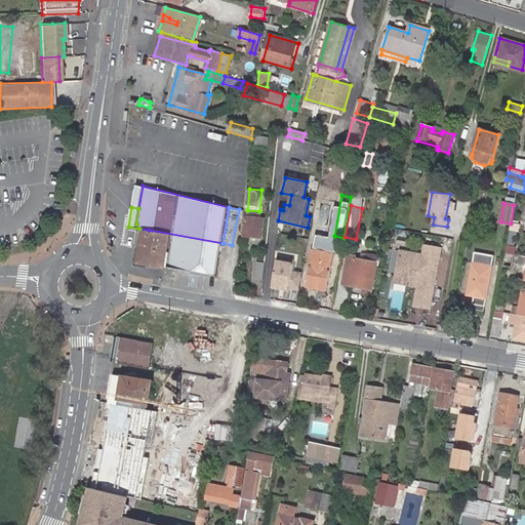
[(169,263),(168,267),(217,275),(223,243),(149,230),(139,229),(140,233),(134,265),(162,269),(166,269),(167,263),(169,263)]
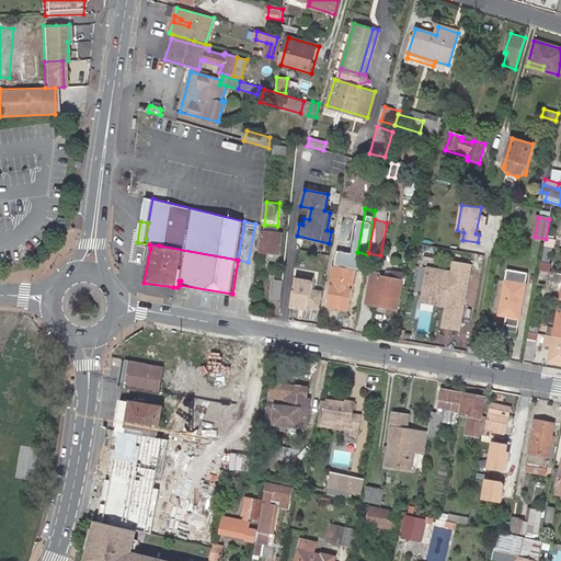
[(248,262),(238,260),(232,294),(241,296),(248,262)]
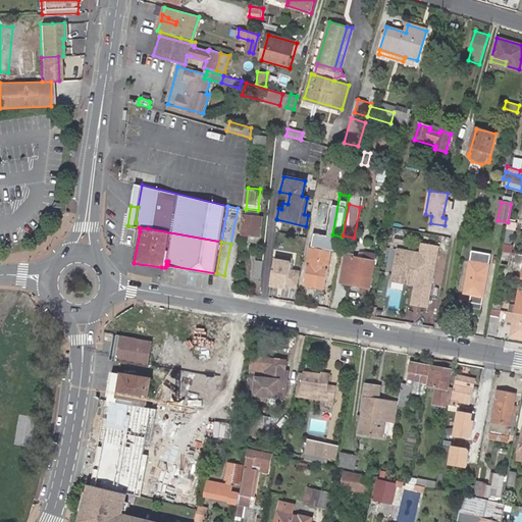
[(323,276),(326,277),(329,263),(326,262),(328,251),(320,250),(322,243),(313,242),(312,248),(304,286),(320,290),(323,276)]
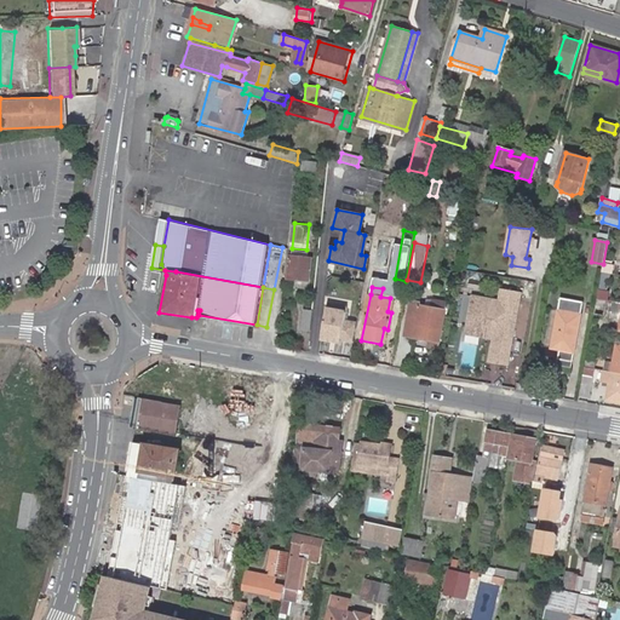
[(489,362),(507,366),(520,293),(500,291),(499,302),(472,298),(466,329),(481,332),(486,338),(493,340),(489,362)]
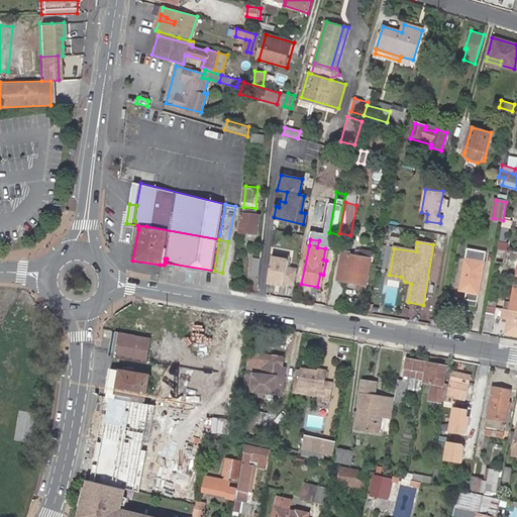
[(466,301),(477,302),(484,265),(487,250),(468,247),(466,262),(462,262),(457,292),(467,293),(466,301)]
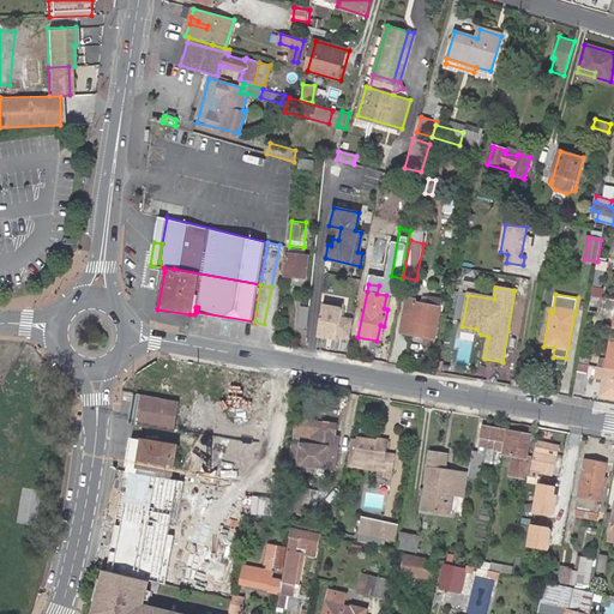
[(599,312),(601,296),(591,295),(590,301),(589,311),(599,312)]
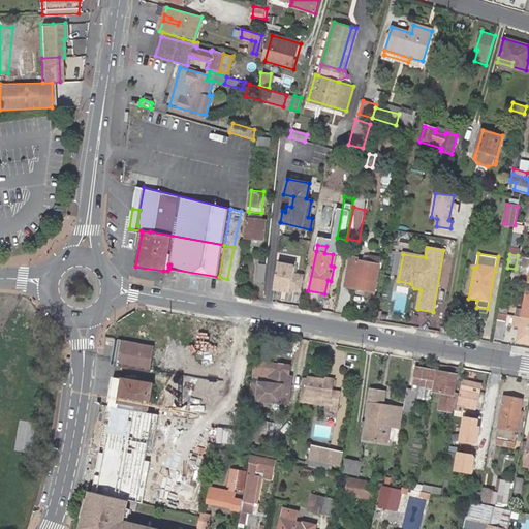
[(366,290),(374,291),(380,258),(370,256),(369,262),(359,260),(361,257),(351,255),(348,274),(346,285),(353,286),(353,287),(366,290)]
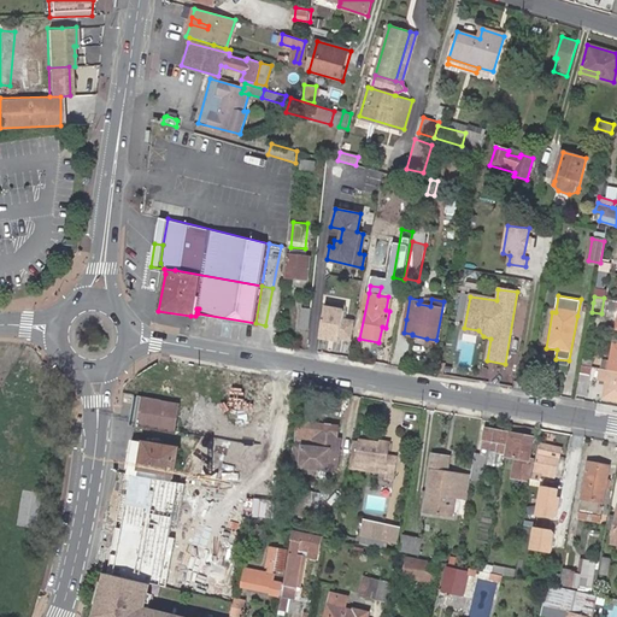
[(319,336),(339,340),(342,321),(345,306),(325,303),(319,336)]
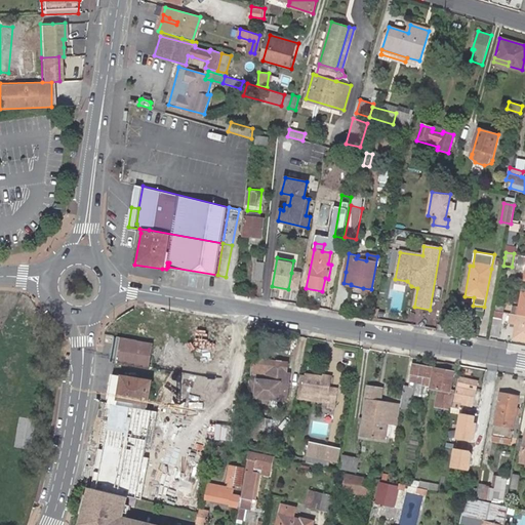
[(301,274),(291,273),(288,289),(298,291),(301,274)]
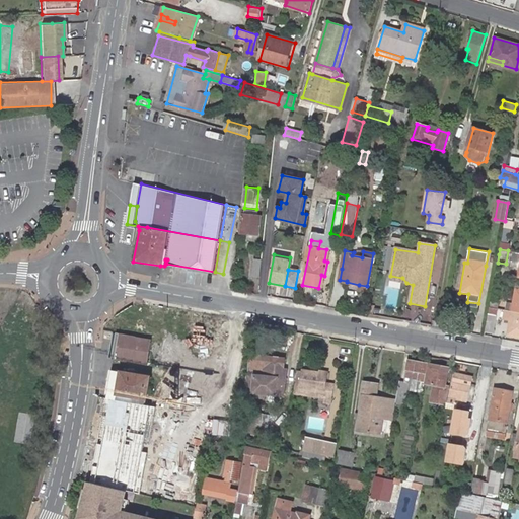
[(512,311),(514,302),(507,301),(506,310),(512,311)]
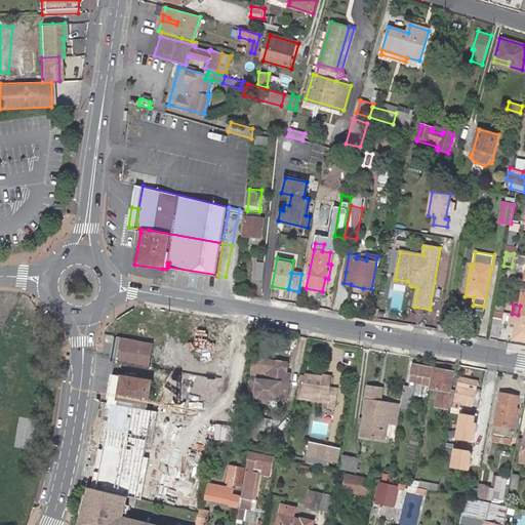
[(524,339),(524,316),(518,315),(512,314),(510,321),(517,322),(514,337),(524,339)]
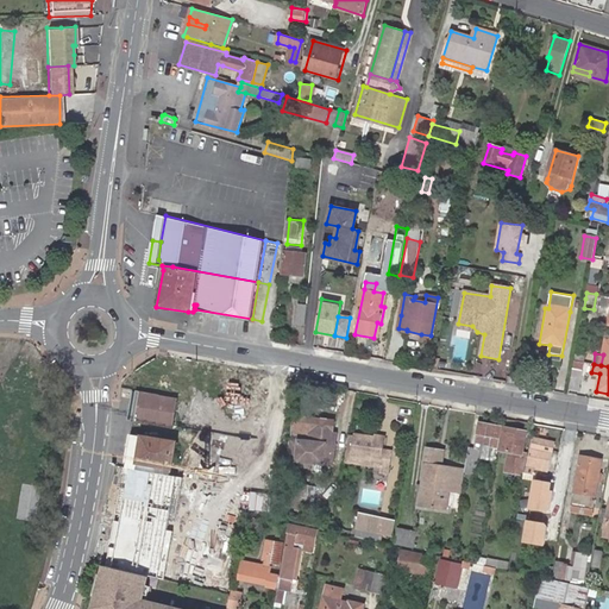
[(276,429),(284,382),(196,368),(188,414),(276,429)]
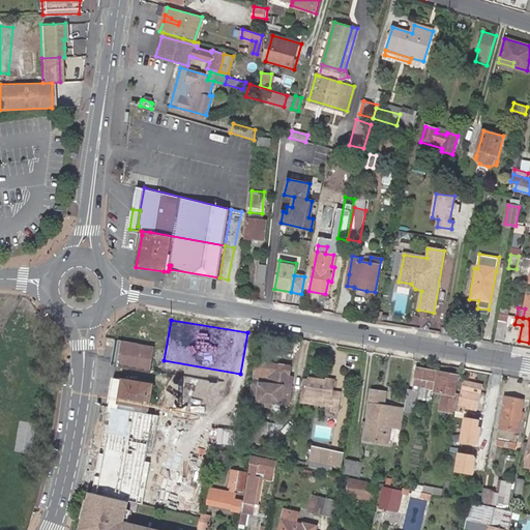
[(291,365),(257,361),(253,402),(287,406),(291,365)]
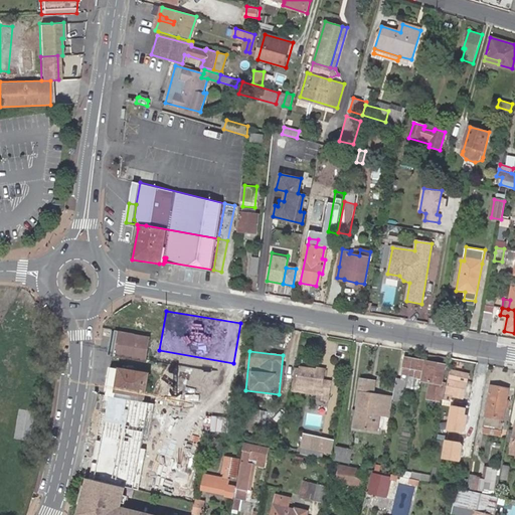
[(421,379),(424,361),(404,357),(402,373),(410,374),(409,375),(415,376),(415,378),(421,379)]
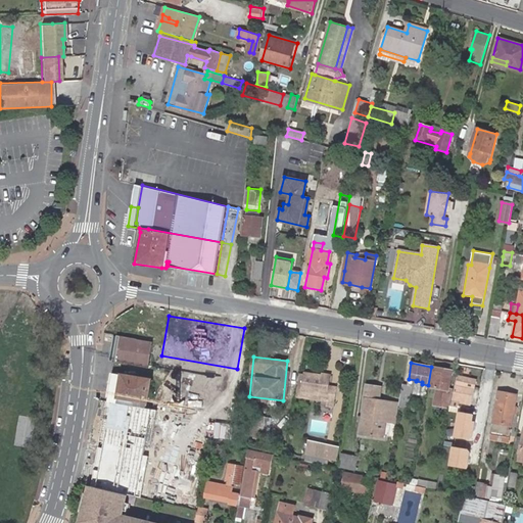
[(452,370),(431,367),(428,385),(428,386),(448,389),(452,370)]
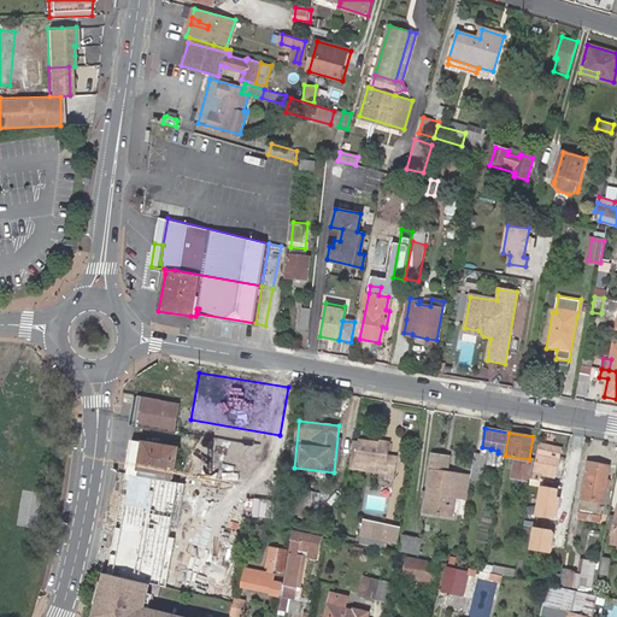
[(360,441),(356,440),(352,458),(351,468),(386,474),(385,479),(393,480),(398,456),(391,454),(394,441),(383,440),(383,442),(360,440),(360,441)]
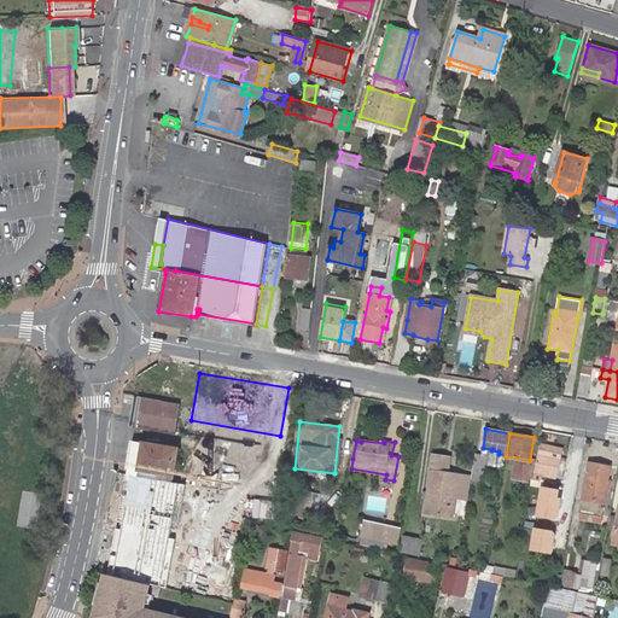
[(557,474),(560,456),(561,448),(542,444),(535,478),(543,481),(544,473),(549,474),(557,474)]
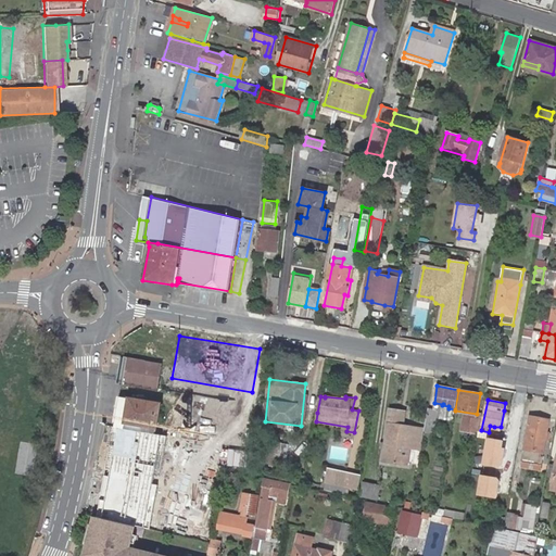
[(36,411),(50,416),(54,407),(39,401),(36,411)]
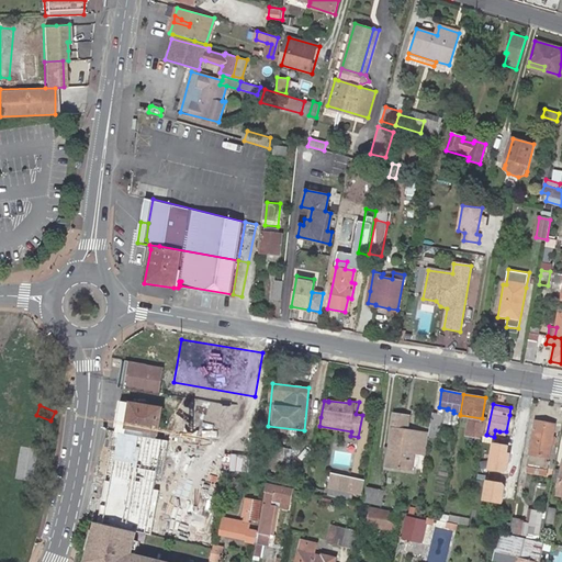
[(435,413),(431,429),(439,430),(442,414),(435,413)]
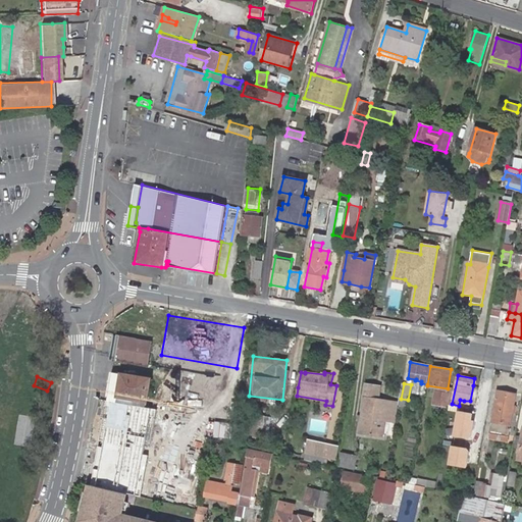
[(396,421),(399,403),(379,400),(381,386),(368,384),(361,431),(378,434),(382,435),(384,427),(386,420),(396,421)]
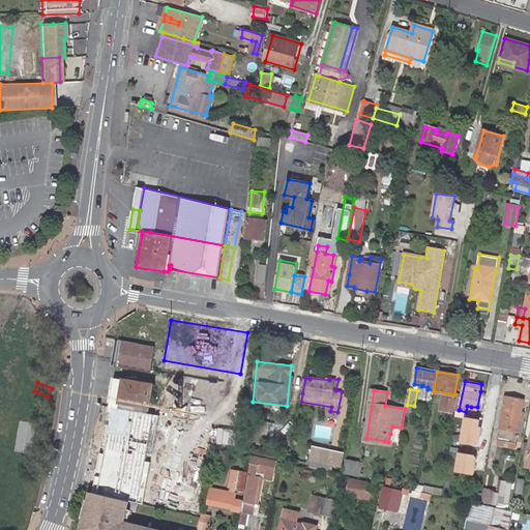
[(517,440),(523,402),(514,400),(514,396),(506,395),(498,436),(517,440)]
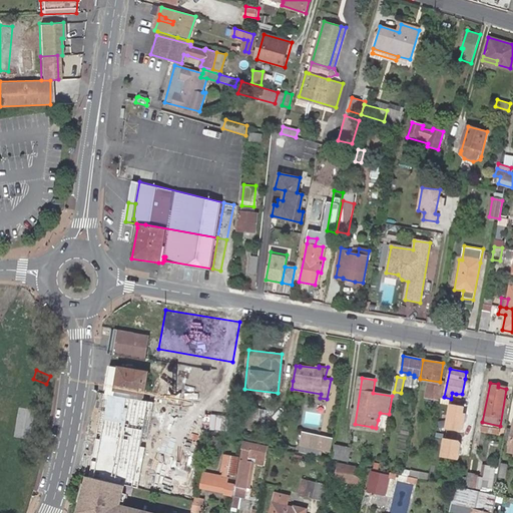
[(108,388),(93,476),(130,482),(142,486),(158,397),(108,388)]
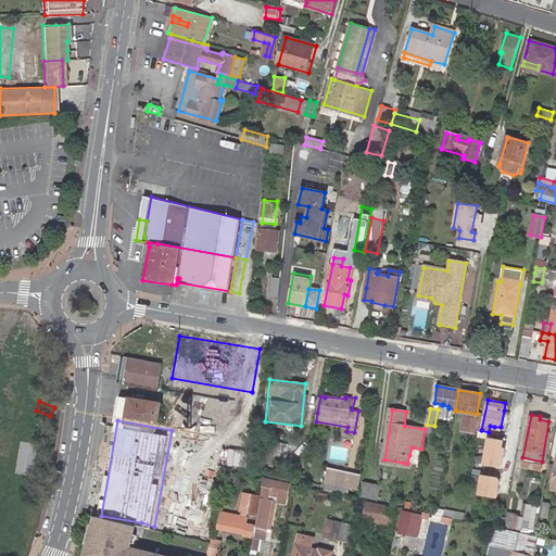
[(506,441),(489,439),(484,466),(502,468),(506,441)]
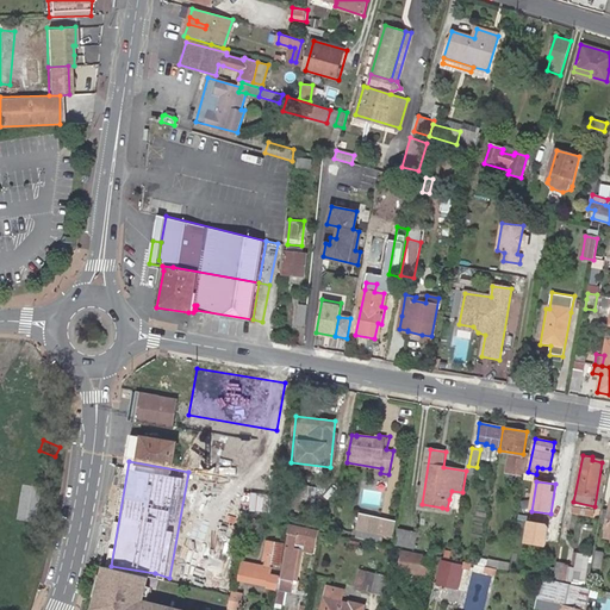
[(396,520),(367,514),(363,535),(392,540),(396,520)]
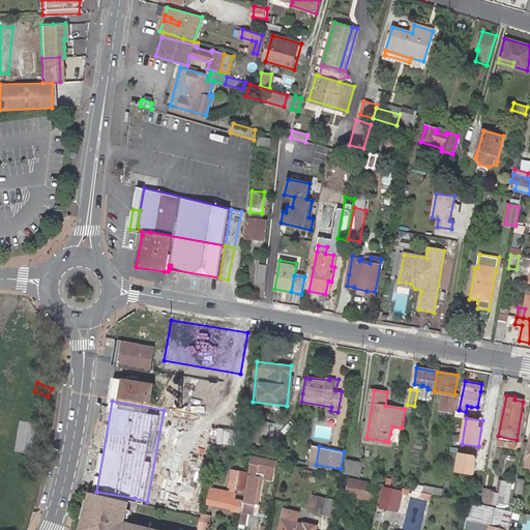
[(476,457),(459,453),(455,473),(474,475),(476,457)]
